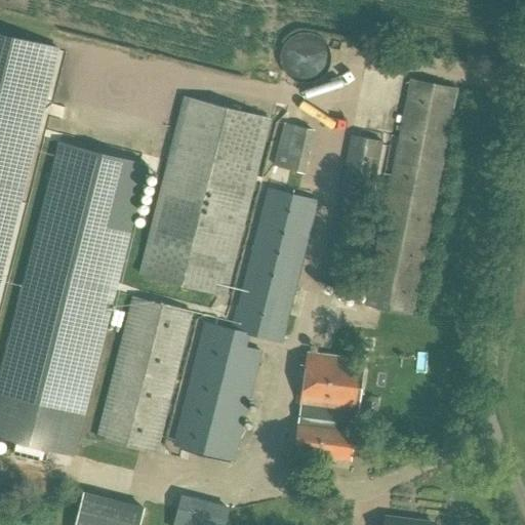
[(329,57),(327,48),(325,43),(322,40),(317,36),(314,35),(310,34),(304,33),(299,33),(295,35),(291,37),(287,40),(282,47),(280,53),(280,57),(280,62),(282,67),(286,74),(293,79),(298,81),(303,82),(308,82),(313,80),(321,76),(324,72),(327,67),(328,63),(329,57)]
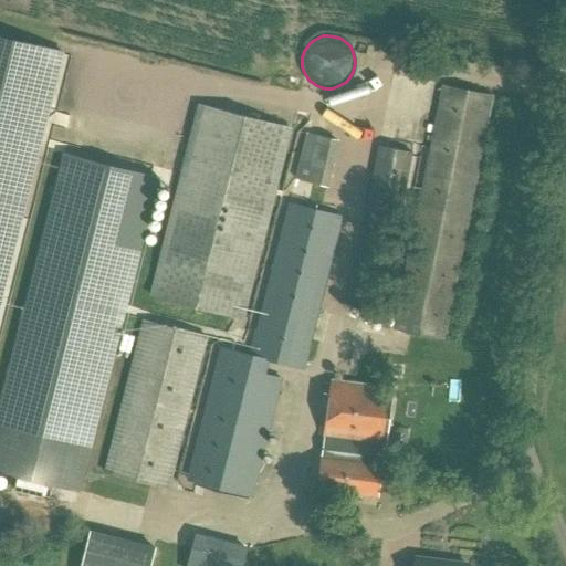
[(0,307),(62,53),(0,38),(0,307)]
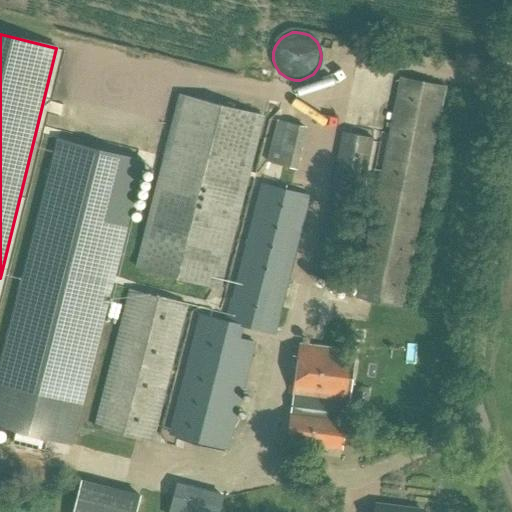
[(402,306),(445,87),(401,78),(357,297),(402,306)]
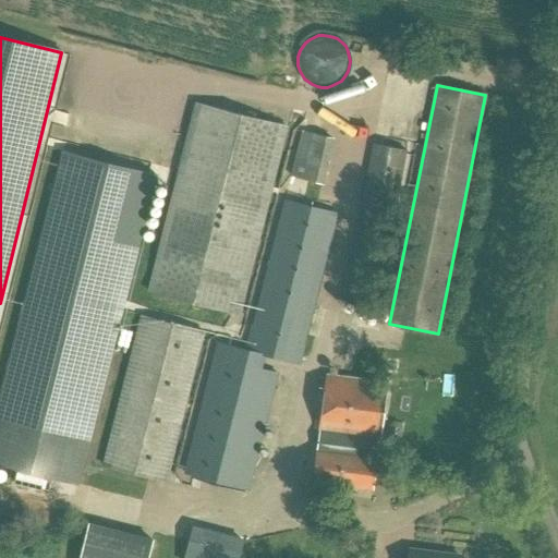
[(240,313),(286,130),(284,129),(284,128),(195,105),(148,291),(238,314),(239,312),(240,313)]
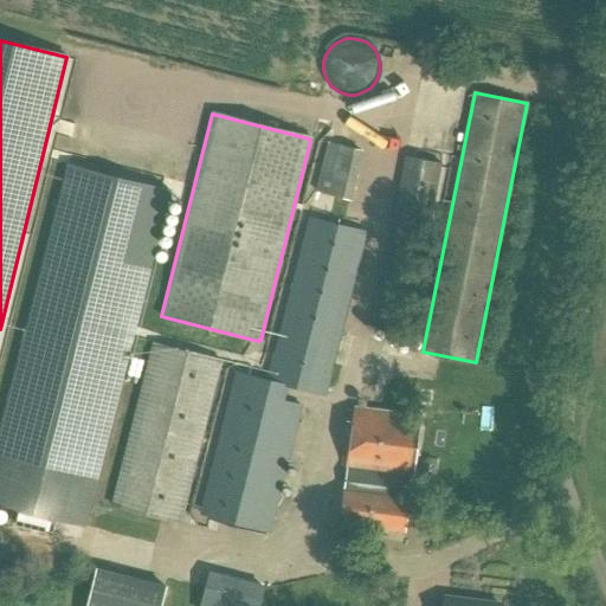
[(350,201),(363,150),(327,141),(315,192),(350,201)]
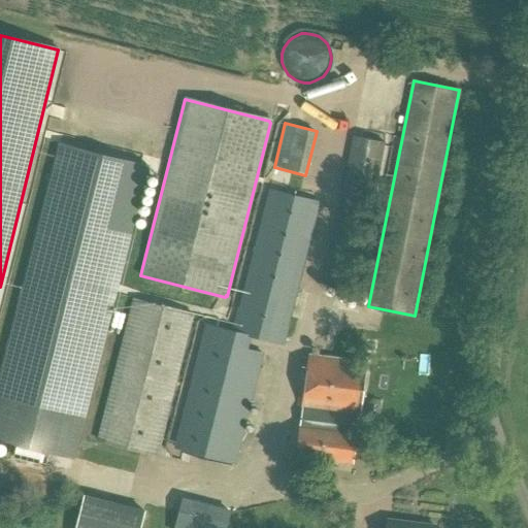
[(355,290),(384,142),(354,136),(324,284),(355,290)]
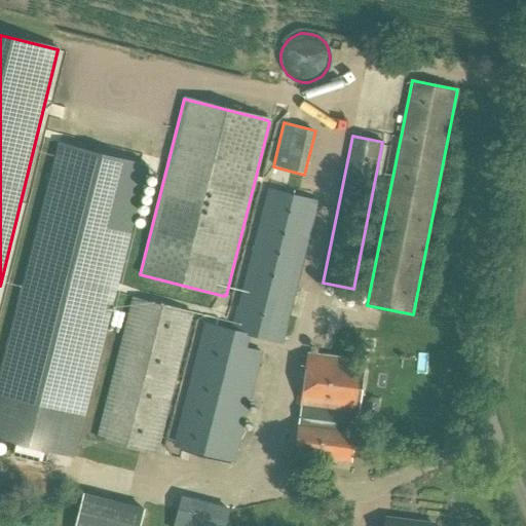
[(58,145),(22,288),(0,371),(0,440),(10,443),(8,454),(45,463),(48,452),(74,458),(112,310),(148,168),(58,145)]
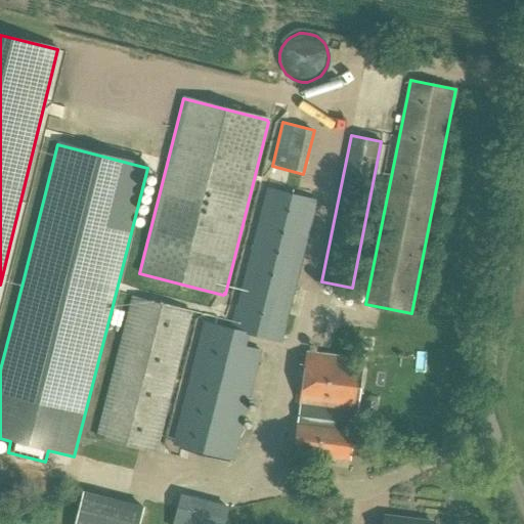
[(280,342),(316,201),(268,188),(232,329),(205,322),(201,336),(192,372),(174,444),(232,460),(250,387),(260,350),(251,347),(246,346),(249,334),(280,342)]
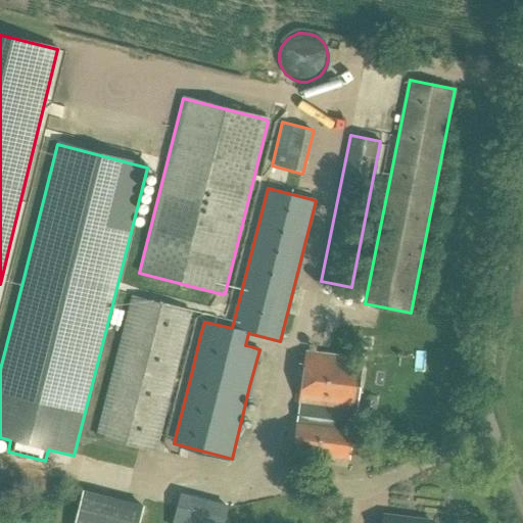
[(154,450),(190,311),(133,296),(97,436),(154,450)]
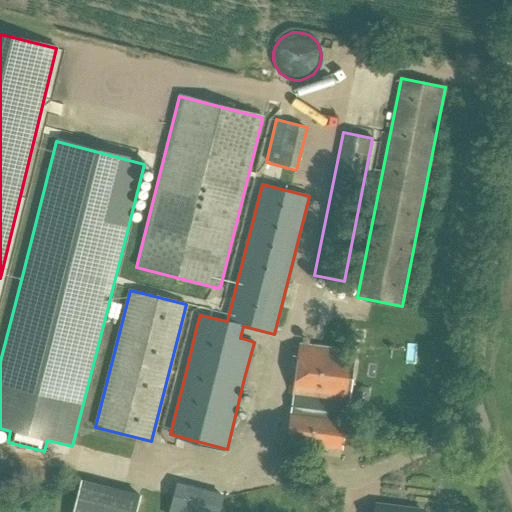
[(300,344),(286,443),(341,450),(345,420),(348,401),(355,352),(300,344)]
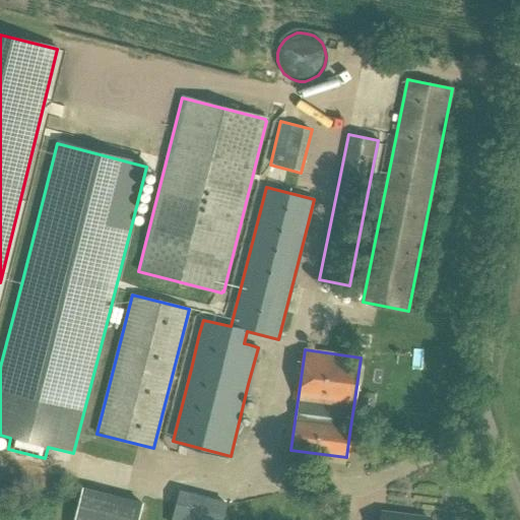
[(138,519),(143,502),(82,486),(72,519),(138,519)]
